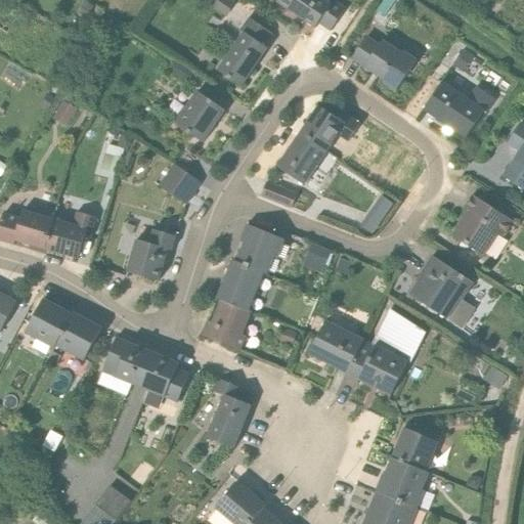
[(229,0),(213,0),(209,7),(223,16),(233,2),(229,0)]
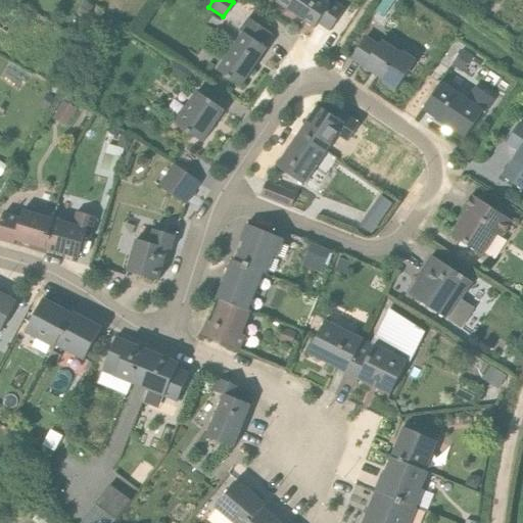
[(330,0),(277,0),(275,3),(314,29),(317,24),(330,32),(345,9),(330,0)]
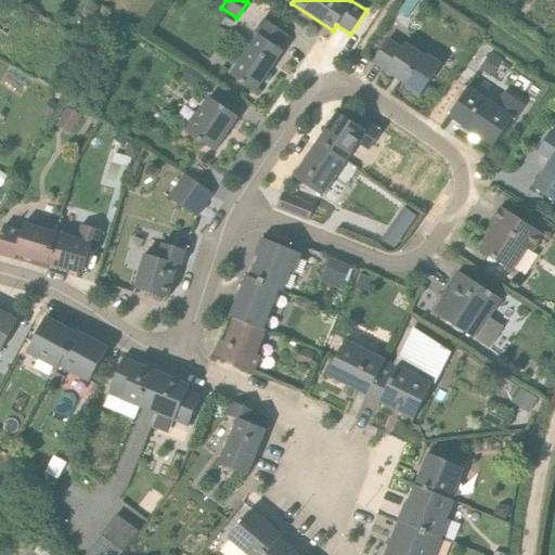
[(404,0),(396,13),(405,20),(418,0),(404,0)]
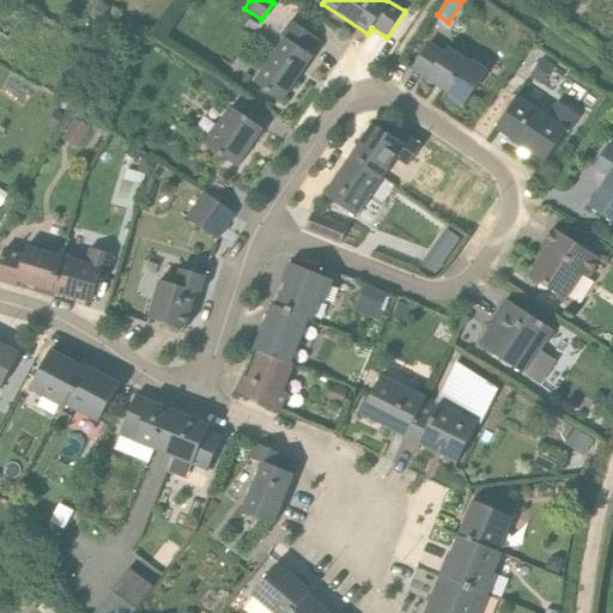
[(99,4),(90,17),(98,23),(108,11),(99,4)]
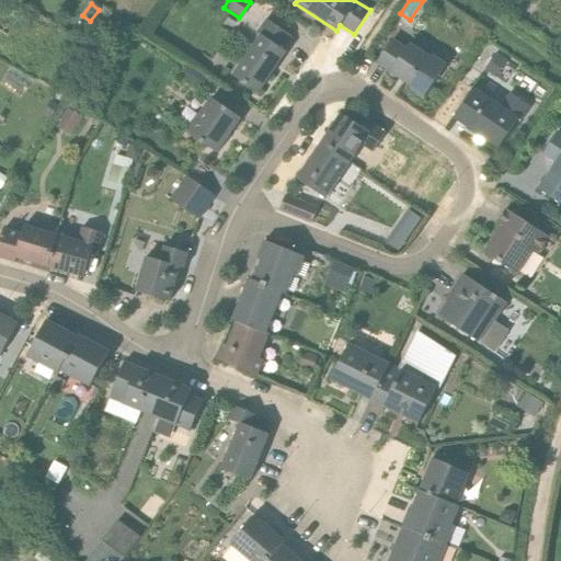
[(255,32),(285,52),(293,36),(265,19),(255,32)]
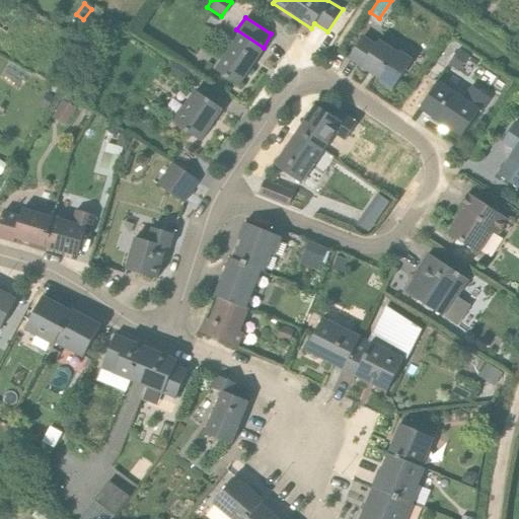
[(264,48),(236,29),(210,67),(238,86),(264,48)]
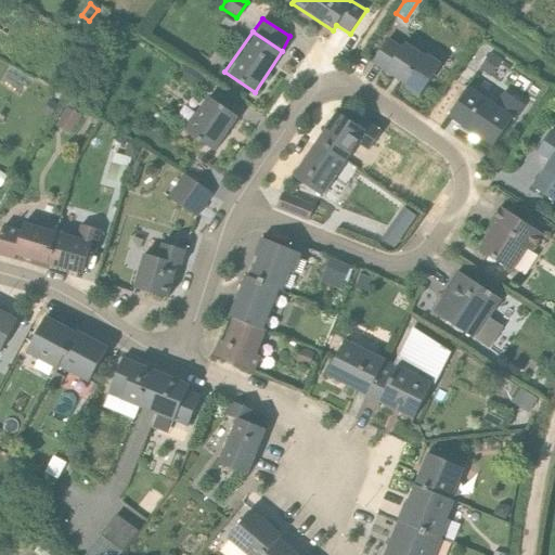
[(391,31),(371,63),(405,86),(403,88),(418,98),(440,64),(391,31)]
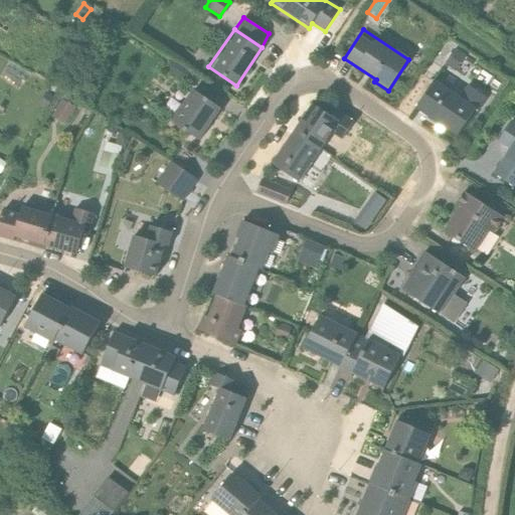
[(454,47),(444,62),(455,69),(465,54),(454,47)]
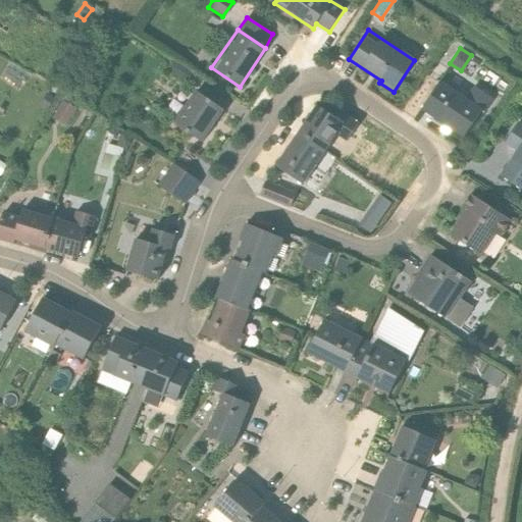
[(463,138),(482,109),(465,98),(439,81),(420,110),(463,138)]
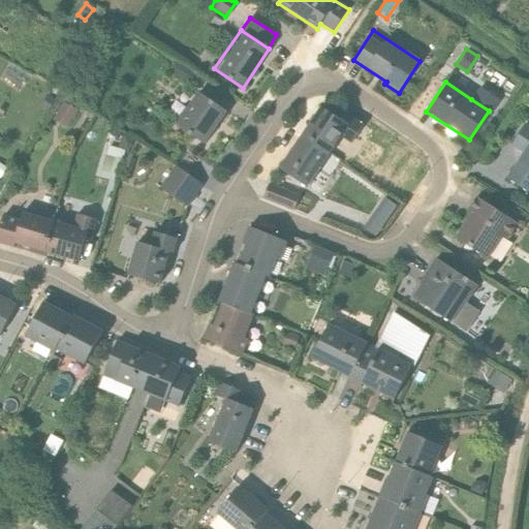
[(471,99),(489,111),(490,114),(500,100),(480,87),(471,99)]
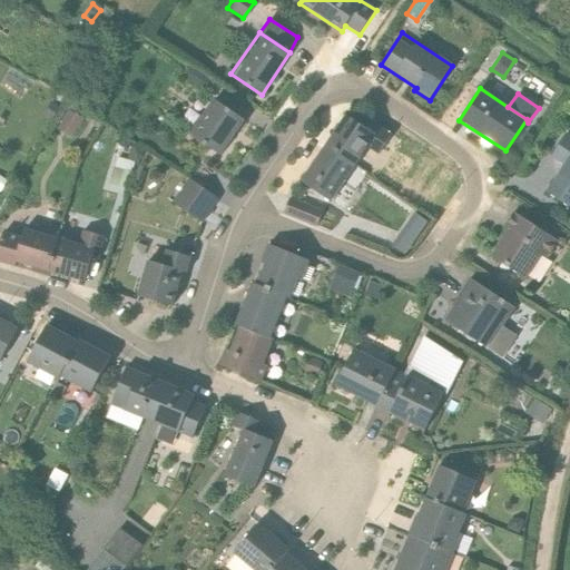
[(197,124),(189,135),(219,156),(244,120),(214,99),(197,124)]
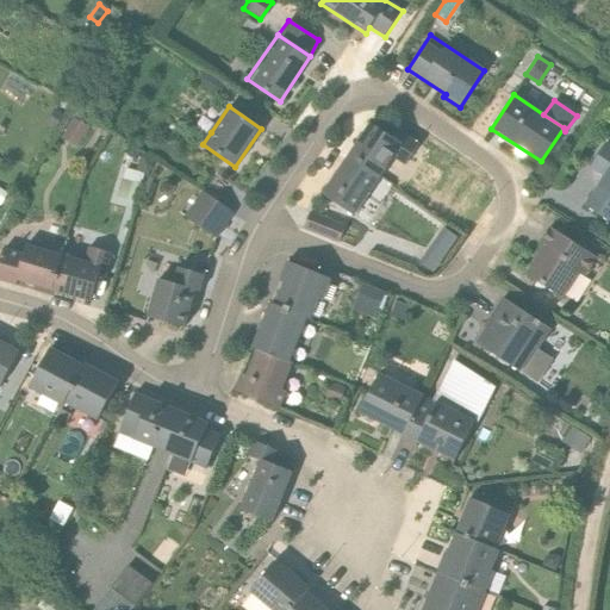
[(76,116),(61,136),(75,147),(91,126),(76,116)]
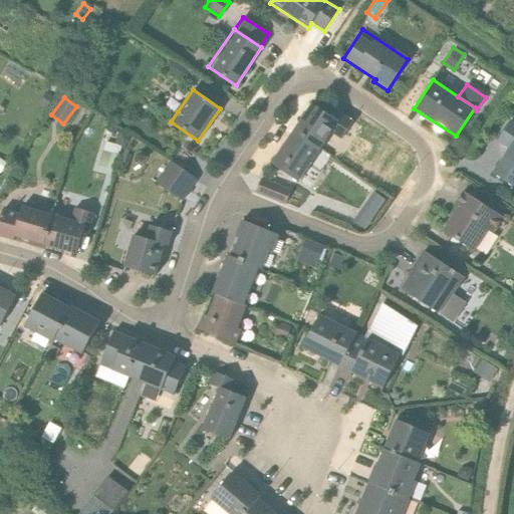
[(288,138),(317,153),(330,133),(340,140),(352,121),(335,110),(331,116),(311,103),(288,138)]
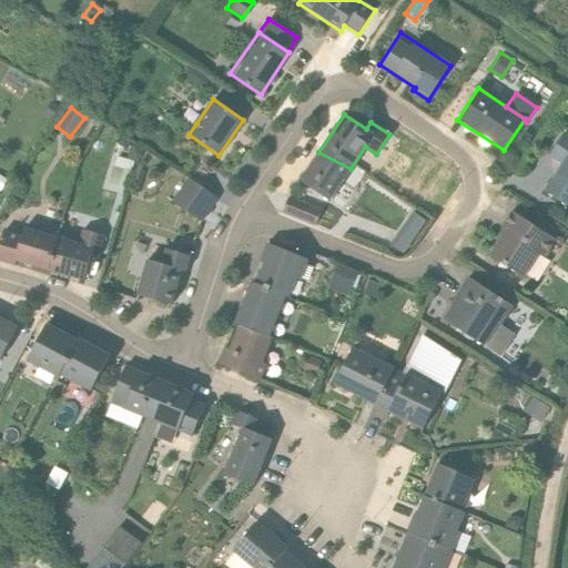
[(561,164),(544,192),(567,208),(567,137),(563,133),(548,155),(561,164)]
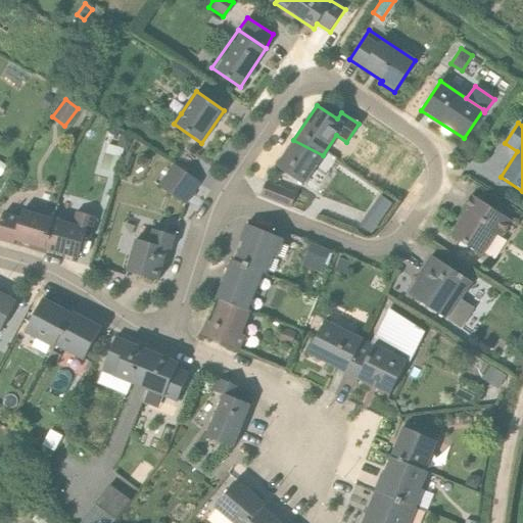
[(323,155),(293,140),(276,167),(302,185),(323,155)]
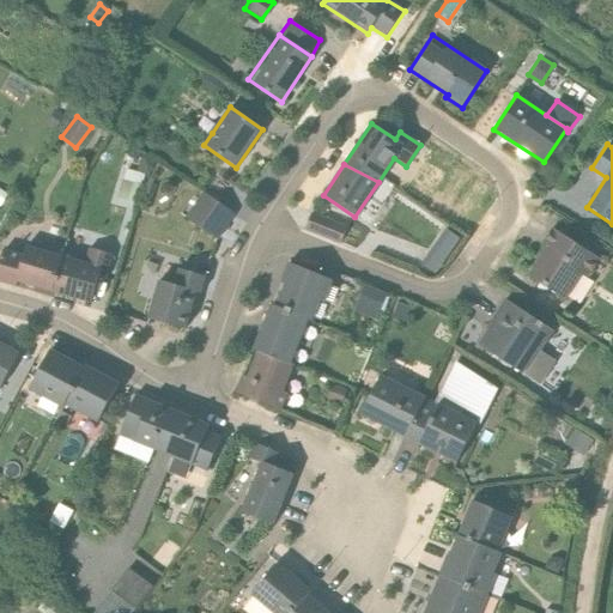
[(125,170),(117,196),(137,201),(144,175),(125,170)]
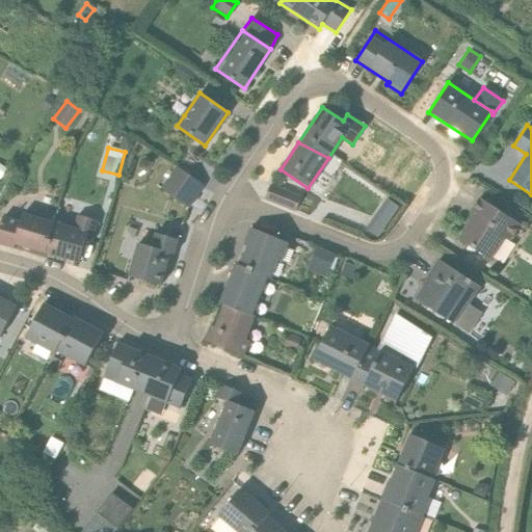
[(177,167),(159,189),(186,209),(203,187),(177,167)]
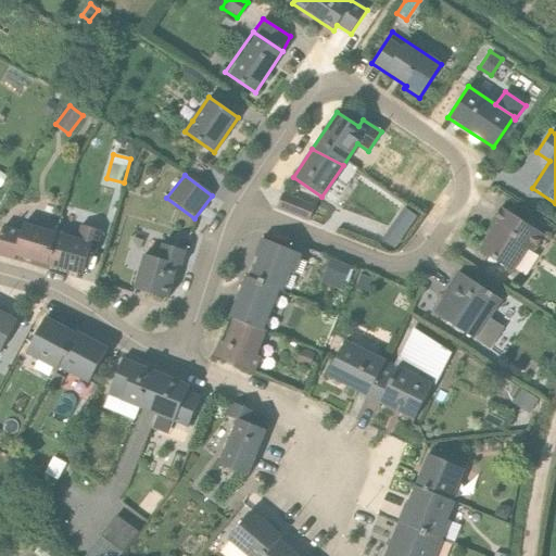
[(282,192),(276,209),(307,220),(314,204),(282,192)]
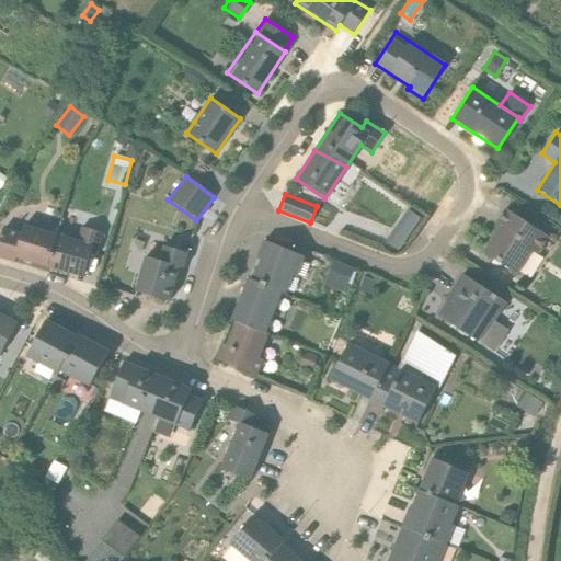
[(501,226),(483,253),(517,275),(544,233),(505,209),(495,222),(501,226)]
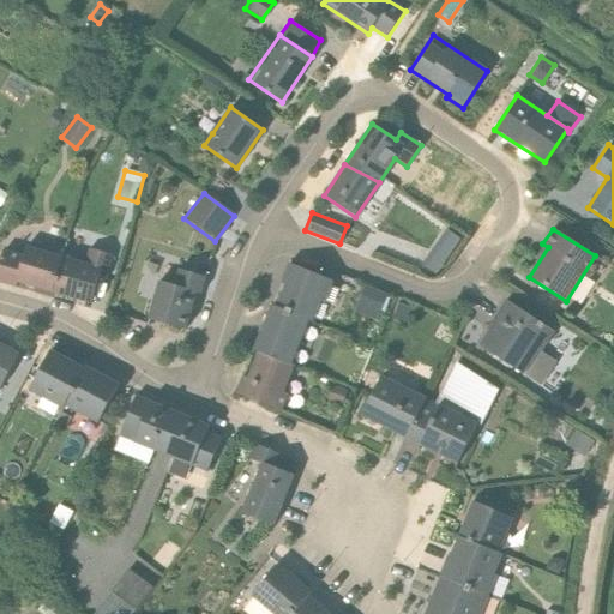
[(50,293),(61,256),(28,246),(25,254),(4,248),(0,260),(0,281),(14,286),(16,283),(50,293)]
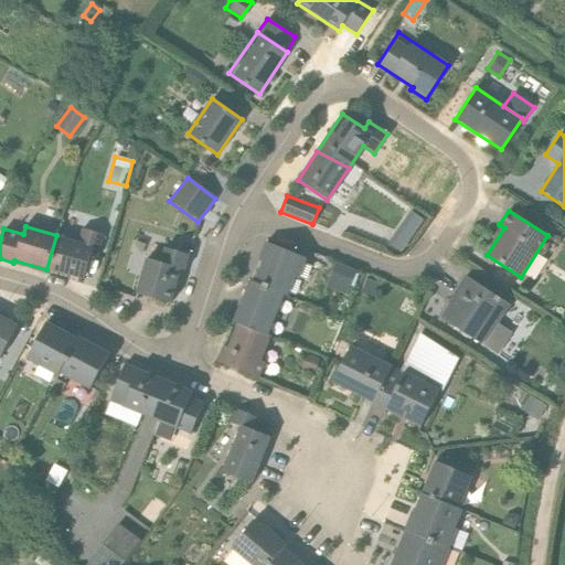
[(56,235),(46,269),(67,275),(83,279),(89,257),(97,259),(100,248),(100,247),(105,233),(81,227),(77,241),(56,235)]
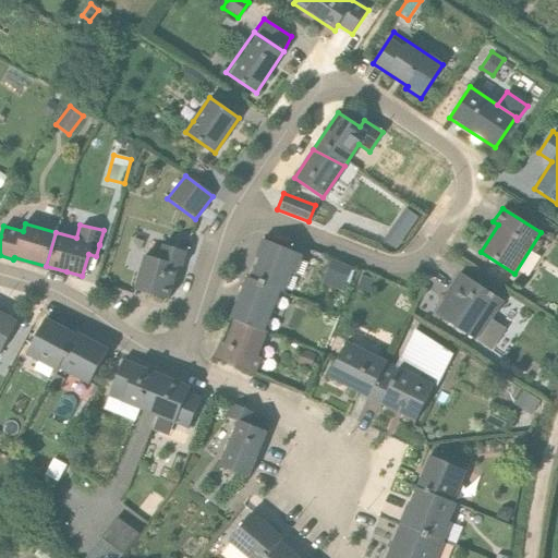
[(250,279),(280,292),(282,293),(290,274),(294,276),(302,255),(262,240),(255,255),(259,257),(250,279)]
